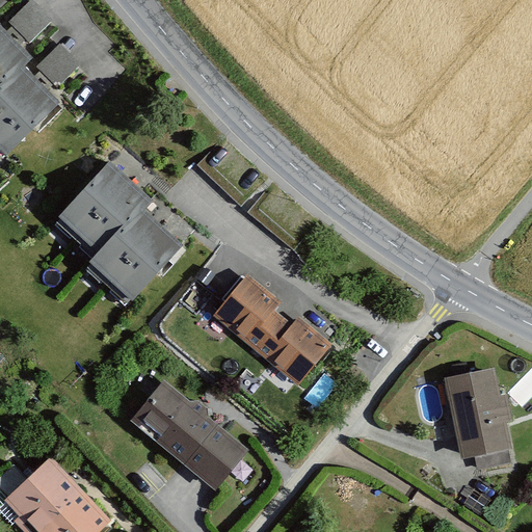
[(35,0),(33,0),(7,25),(28,47),(55,21),(35,0)]
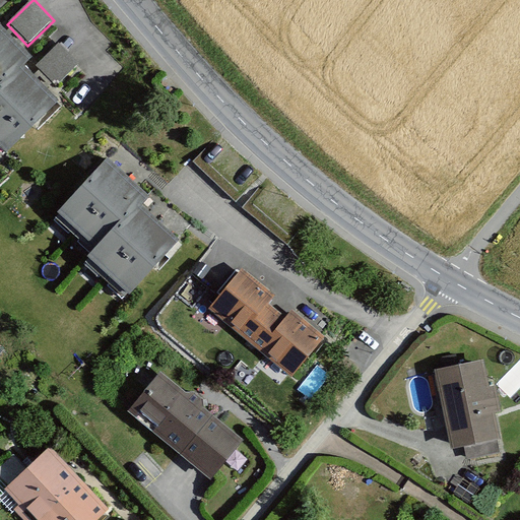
[(33,59),(0,26),(0,149),(6,155),(59,103),(23,67),(33,59)]
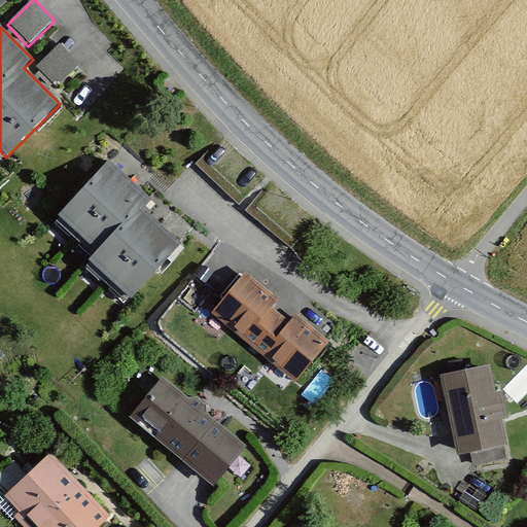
[(58,85),(80,64),(60,43),(37,64),(58,85)]
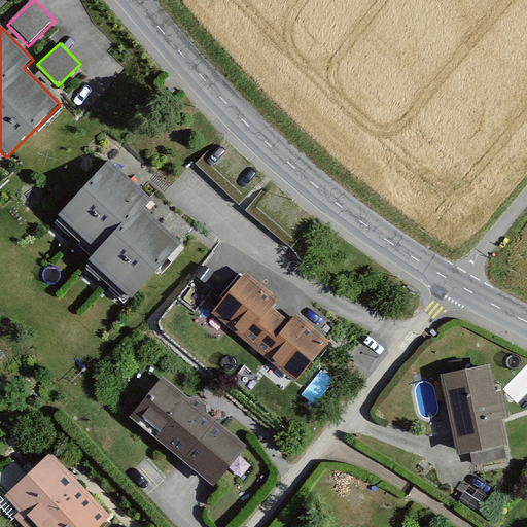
[(147,204),(108,166),(55,223),(95,260),(139,213),(147,204)]
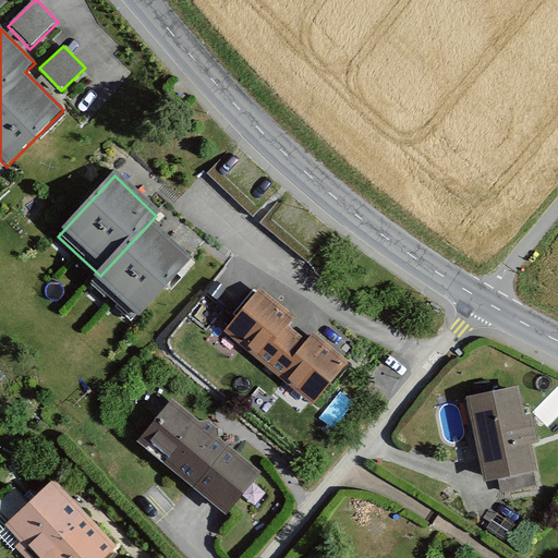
[(147,226),(91,288),(136,328),(192,266),(147,226)]
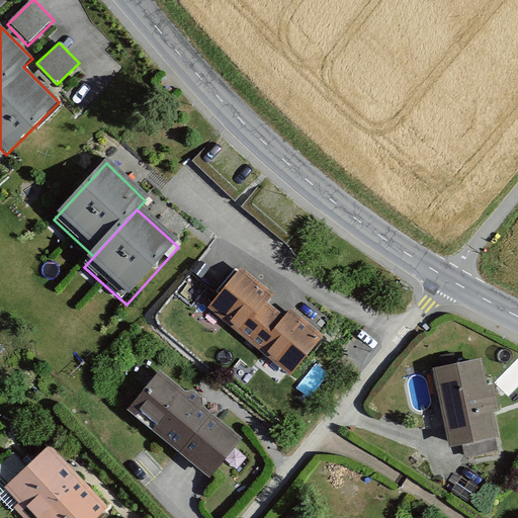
[(242,268),(206,313),(246,344),(272,313),(264,307),(274,294),(242,268)]
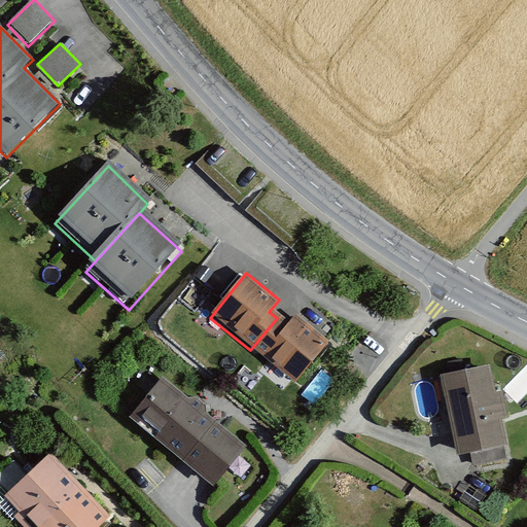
[(290,329),(277,318),(250,350),(297,388),(330,348),(297,320),(290,329)]
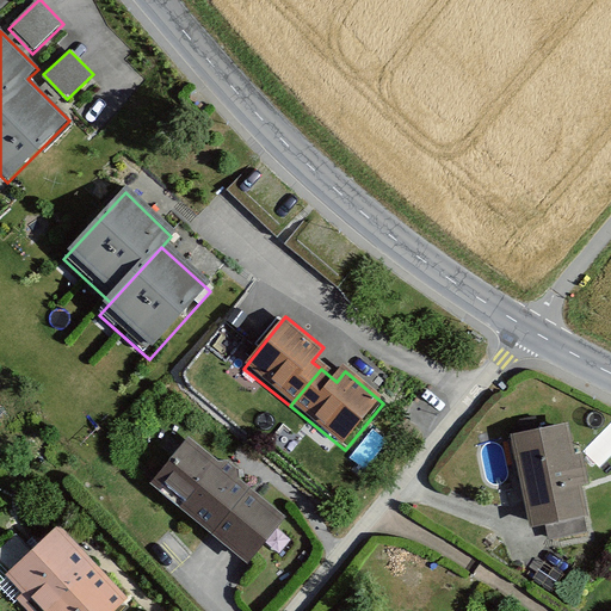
[(568,424),(510,436),(530,530),(588,518),(581,487),(590,485),(584,454),(575,456),(568,424)]
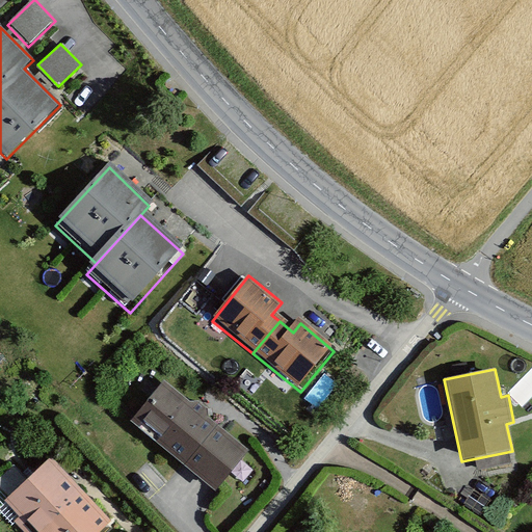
[(249,452),(165,381),(131,422),(215,493),(249,452)]
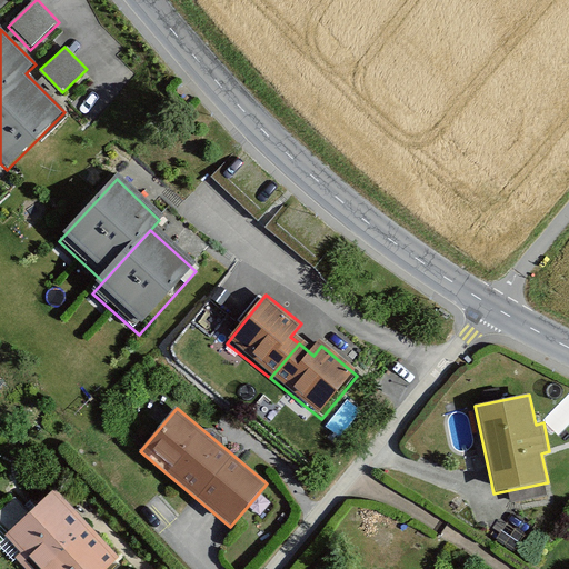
[(108,568),(120,559),(56,490),(6,537),(36,568),(108,568)]
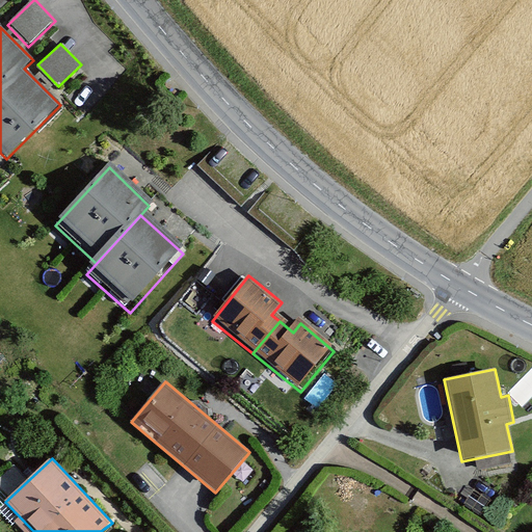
All buildings are outlined.
